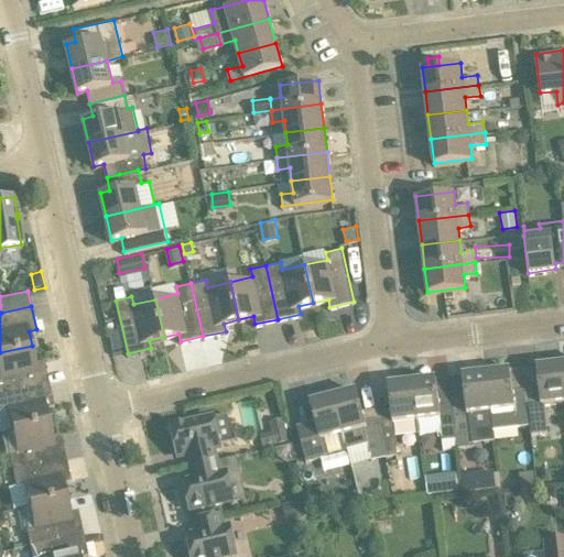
[(32,346),(0,352),(0,392),(49,382),(43,359),(35,360),(32,346)]
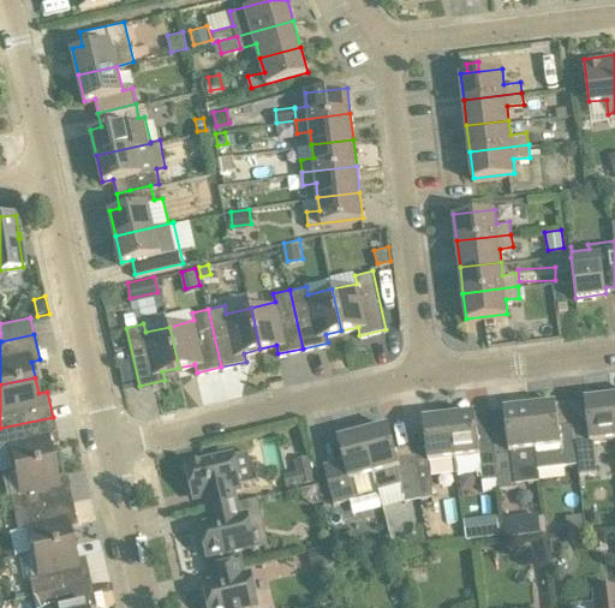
[(597,470),(592,440),(614,436),(614,433),(610,395),(585,398),(587,421),(573,423),(574,435),(575,441),(578,463),(579,472),(597,470)]
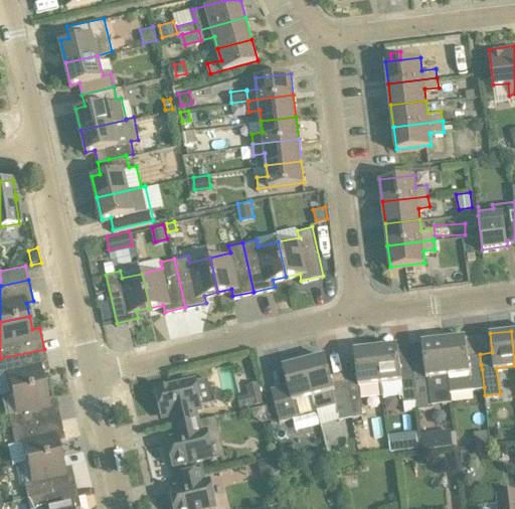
[(482,369),(481,364),(480,354),(468,355),(466,336),(444,339),(448,373),(450,391),(484,387),(482,369)]
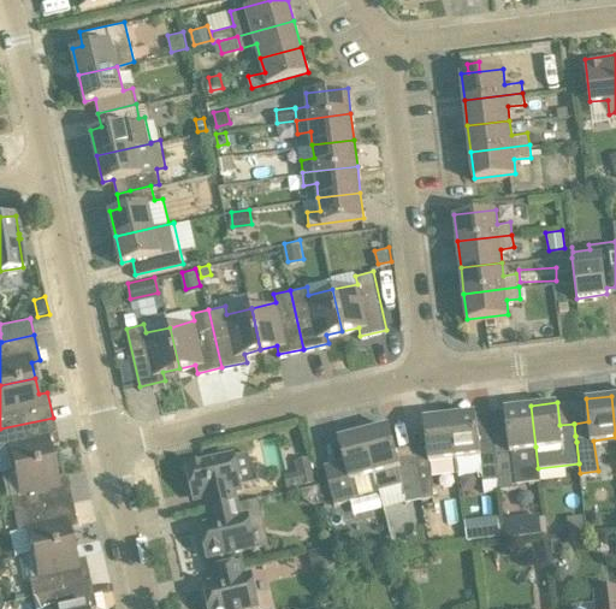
[(535,447),(531,406),(504,408),(508,431),(493,433),(498,477),(499,486),(516,485),(516,483),(539,479),(538,468),(535,447)]
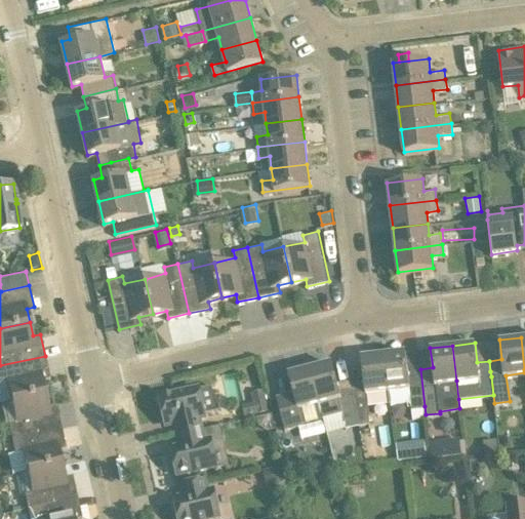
[(384,354),(388,389),(389,401),(409,399),(411,408),(425,406),(420,369),(408,370),(405,351),(384,354)]
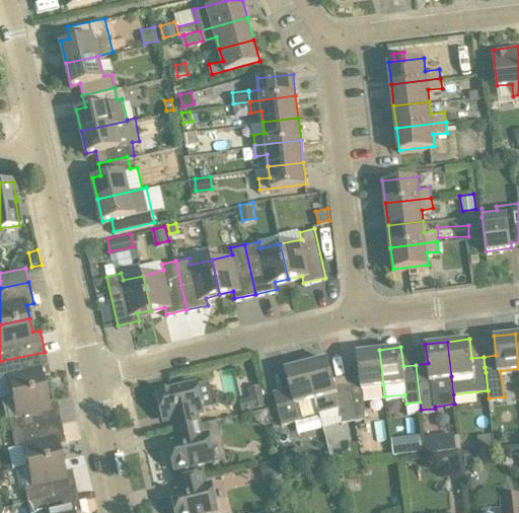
[(355,419),(366,417),(361,387),(383,384),(379,350),(357,352),(359,371),(346,374),(348,384),(355,419)]
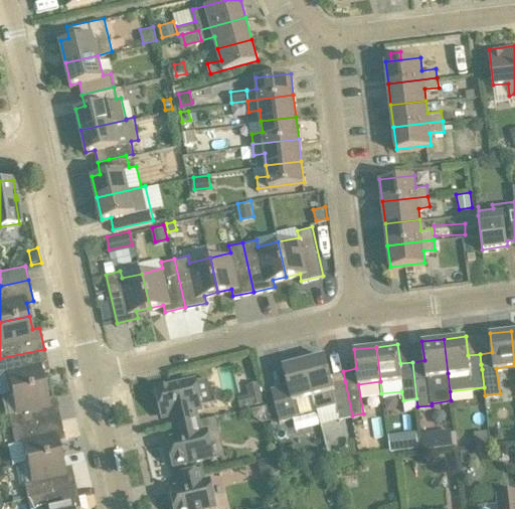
[(45,384),(41,371),(49,369),(44,349),(0,358),(0,372),(6,371),(10,392),(45,384)]
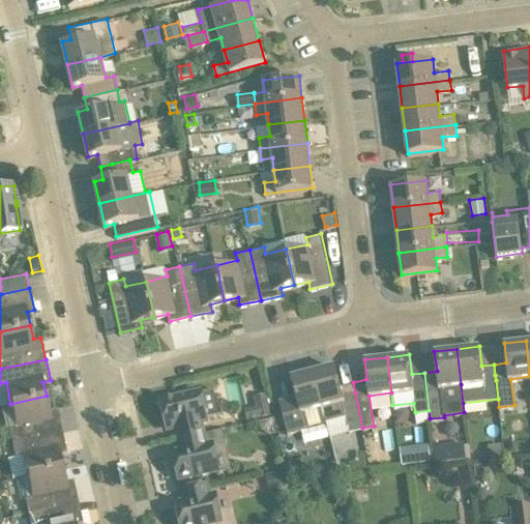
[(362,428),(355,393),(353,382),(340,384),(334,366),(313,371),(326,420),(346,414),(349,430),(362,428)]
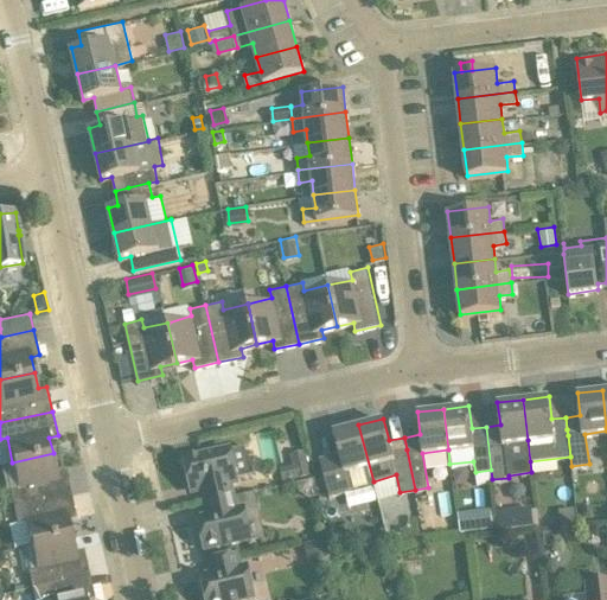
[(350,490),(350,487),(374,482),(358,425),(333,432),(339,454),(320,459),(330,496),(350,490)]
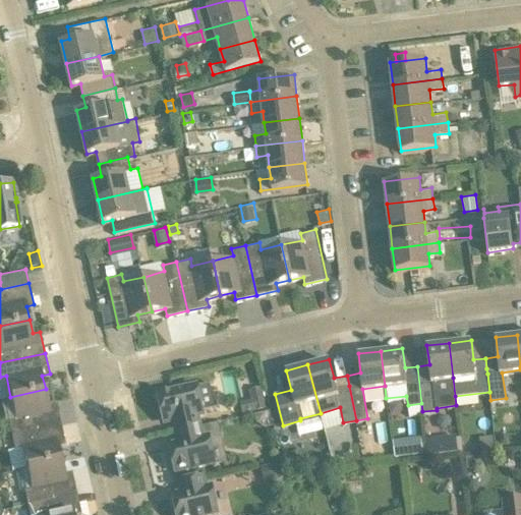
[(197,410),(204,409),(204,407),(215,405),(210,382),(197,384),(158,392),(164,418),(174,416),(176,430),(200,423),(197,410)]
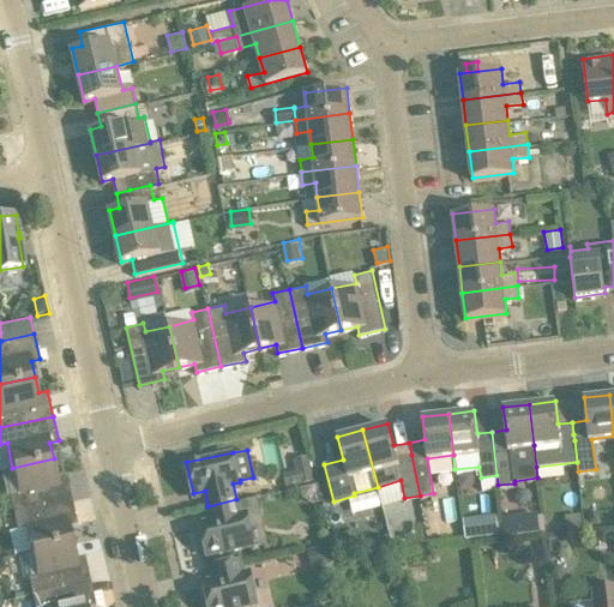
[(298,458),(304,480),(314,478),(309,455),(298,458)]
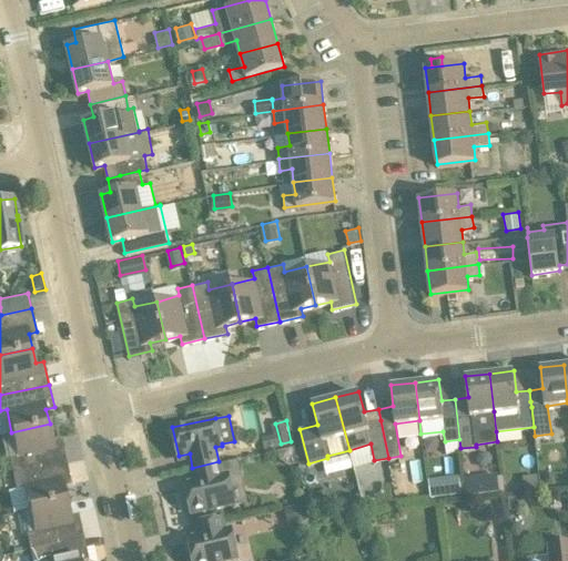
[(50,424),(11,432),(17,455),(9,457),(12,472),(66,460),(61,437),(53,438),(50,424)]
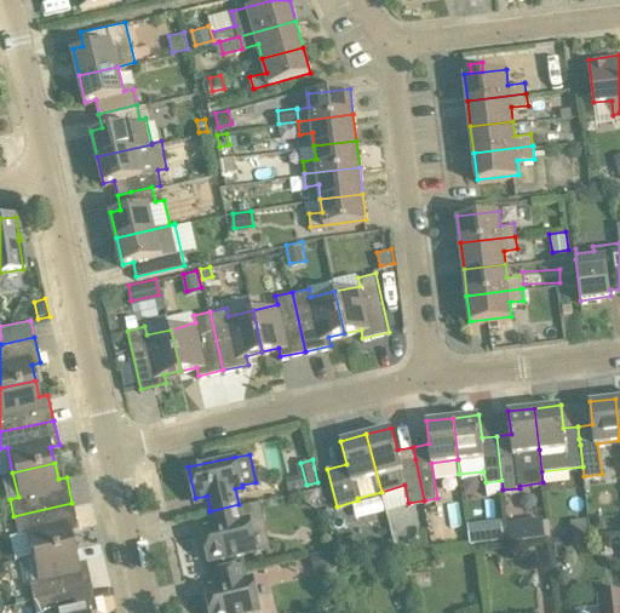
[(13,516),(17,532),(9,533),(15,557),(32,554),(32,555),(73,545),(69,530),(78,527),(72,503),(13,516)]
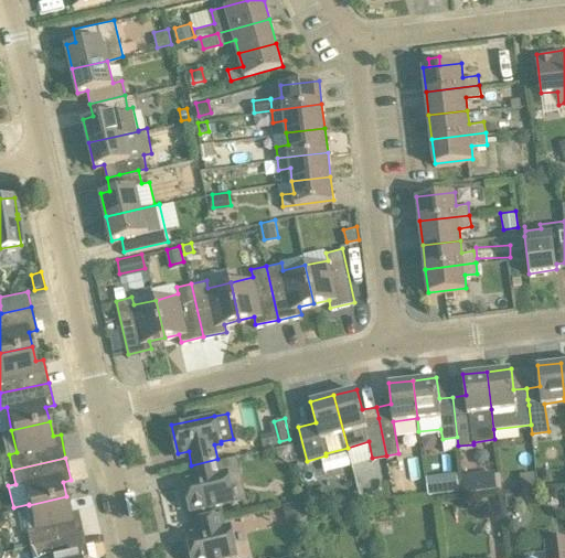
[(220,472),(217,459),(191,465),(194,479),(184,481),(190,508),(234,499),(227,471),(220,472)]
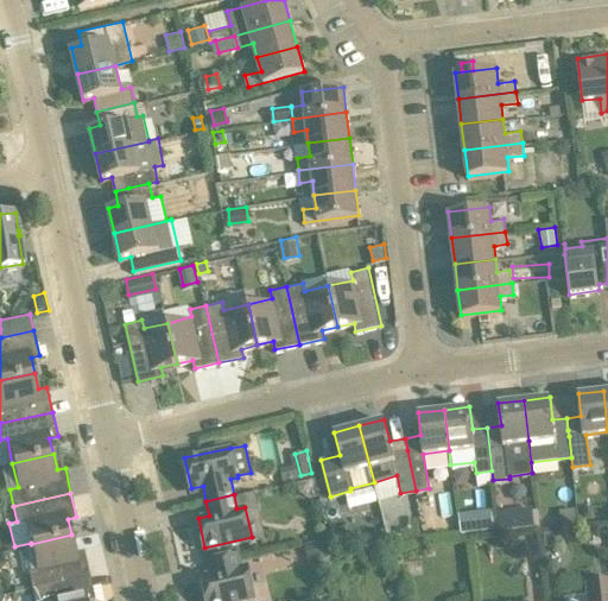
[(498,530),(513,527),(536,526),(533,506),(512,508),(512,513),(496,514),(498,530)]
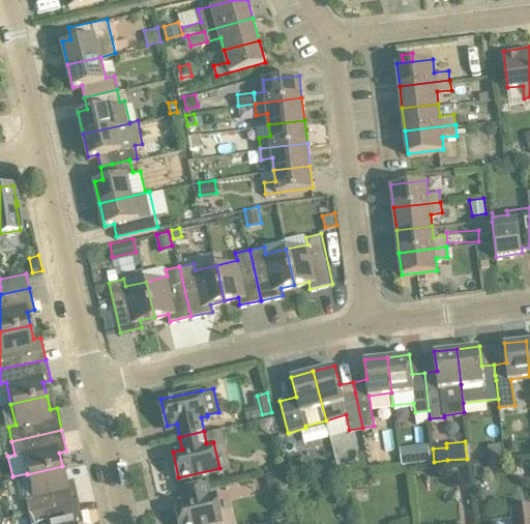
[(501,443),(490,443),(491,453),(502,452),(501,443)]
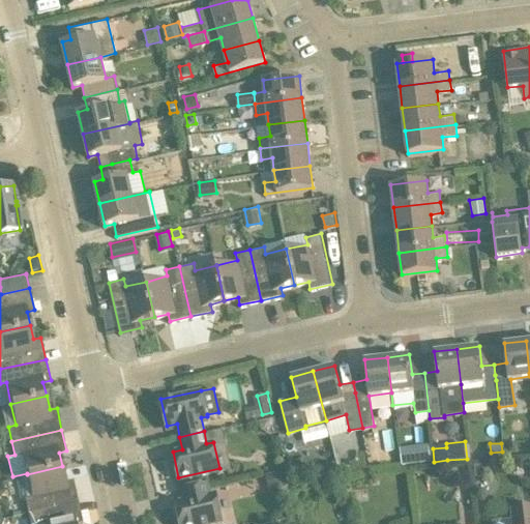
[(413,461),(412,444),(402,445),(403,462),(413,461)]
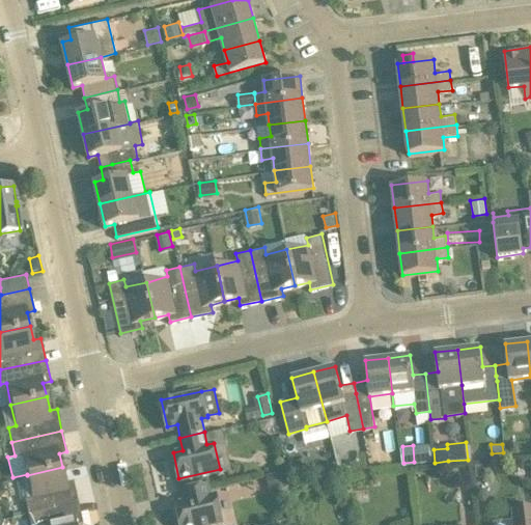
[(299,480),(316,476),(310,456),(292,460),(299,480)]
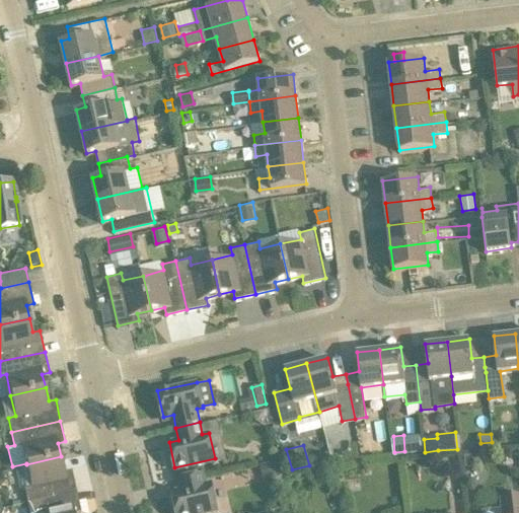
[(327,450),(312,453),(315,465),(329,462),(327,450)]
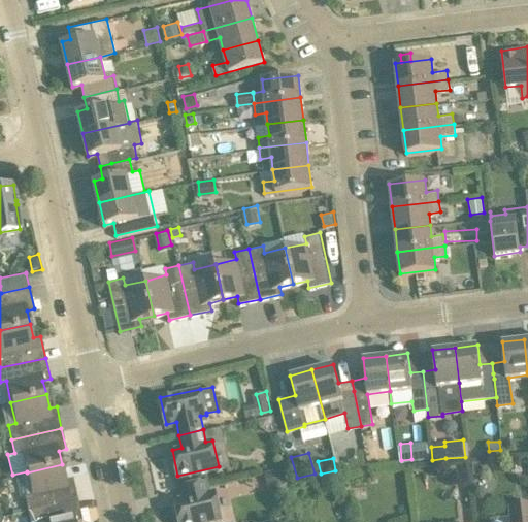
[(473,471),(487,470),(486,460),(472,461),(473,471)]
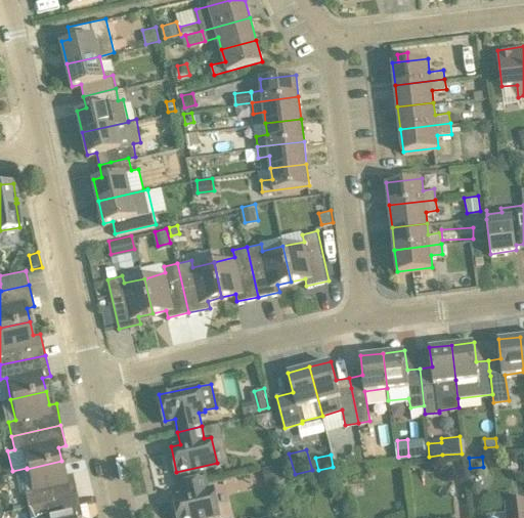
[(61,461),(27,469),(31,489),(24,490),(28,506),(77,494),(72,472),(64,474),(61,461)]
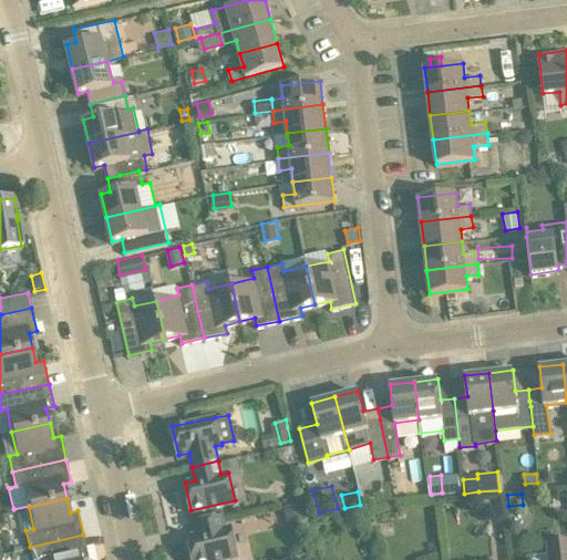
[(307,517),(303,501),(288,505),(291,521),(307,517)]
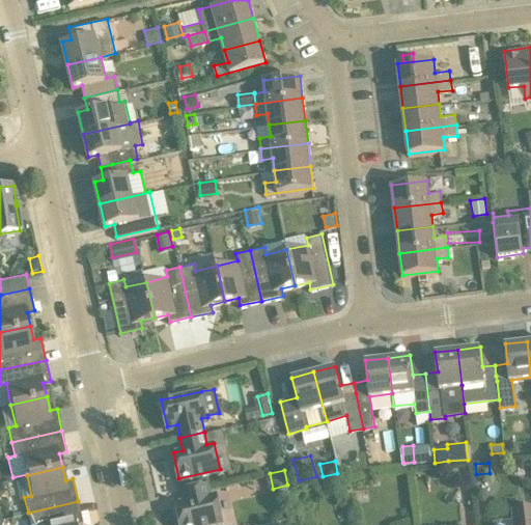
[(210,496),(206,482),(183,489),(186,501),(176,504),(180,524),(204,524),(223,521),(217,495),(210,496)]
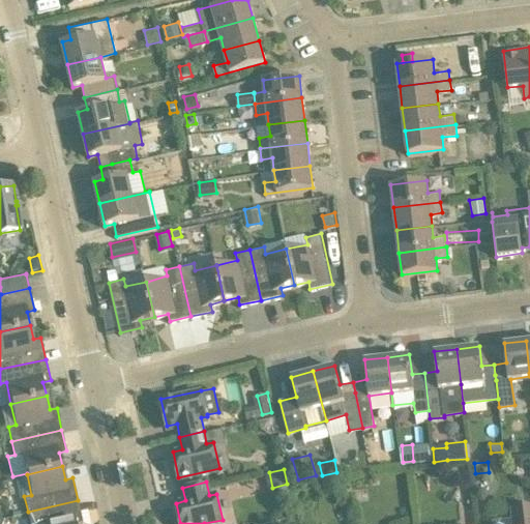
[(28,512),(30,523),(75,523),(75,522),(83,521),(78,500),(28,512)]
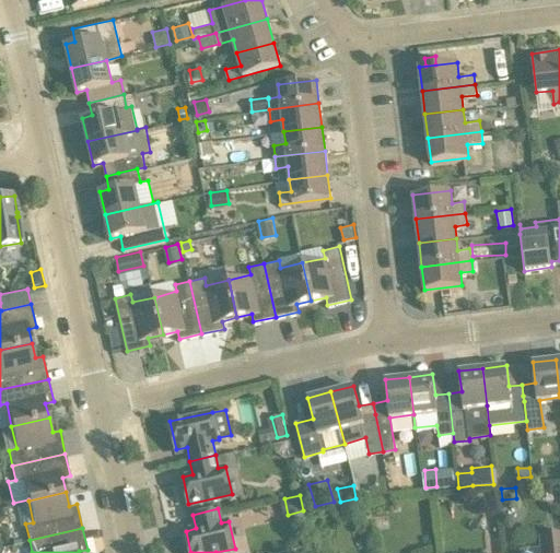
[(559,552),(559,530),(539,532),(540,552),(541,552),(543,552),(541,552),(559,552)]
